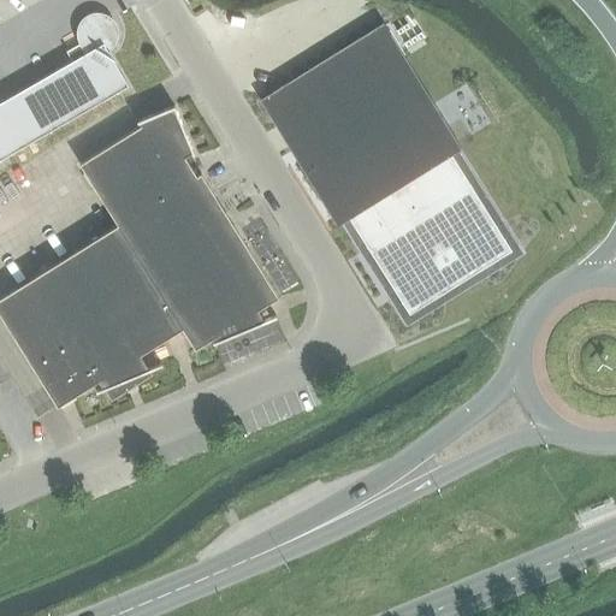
[(0,159),(128,86),(107,51),(113,45),(117,35),(113,24),(106,17),(96,15),(87,17),(80,24),(76,34),(80,43),(84,53),(0,102),(0,159)]
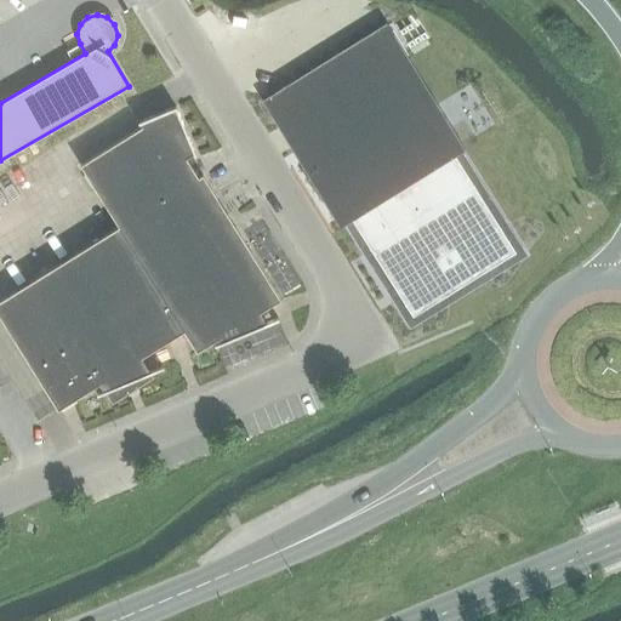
[(386,23),(261,101),(339,226),(351,218),(411,317),(514,254),(437,130),(449,124),(386,23)]
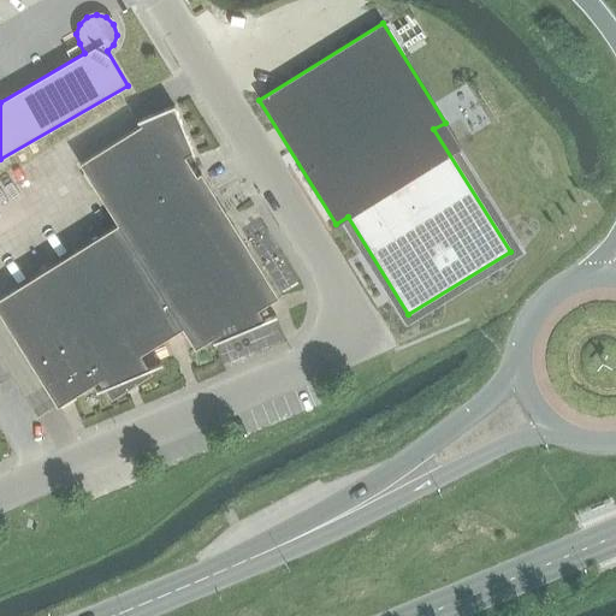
[(78,165),(117,226),(130,247),(213,195),(200,175),(195,177),(184,158),(191,153),(191,154),(194,154),(173,106),(136,122),(137,123),(140,126),(78,165)]
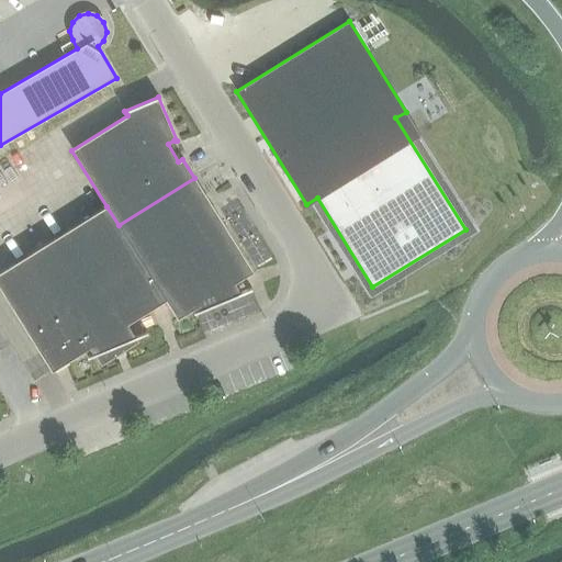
[(194,178),(119,225),(166,301),(177,319),(195,307),(198,311),(193,312),(193,314),(251,290),(250,289),(240,293),(234,283),(253,272),(194,178)]
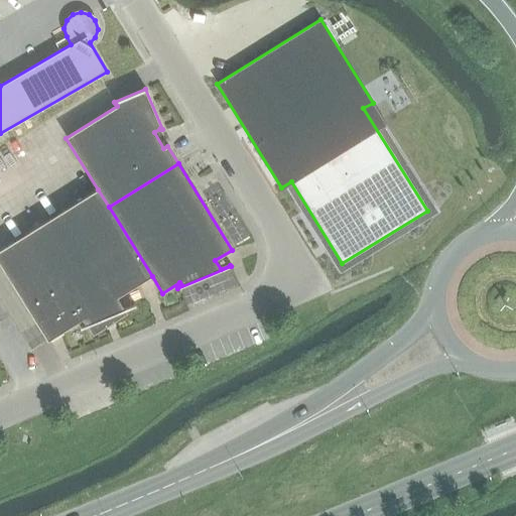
[(98,189),(62,211),(117,297),(152,276),(109,207),(98,189)]
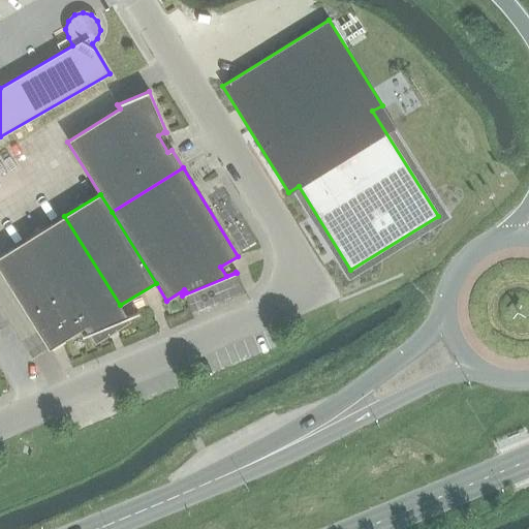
[(64,216),(28,239),(84,328),(87,334),(82,336),(83,337),(88,335),(95,345),(130,322),(127,318),(138,313),(138,312),(127,317),(120,305),(64,216)]
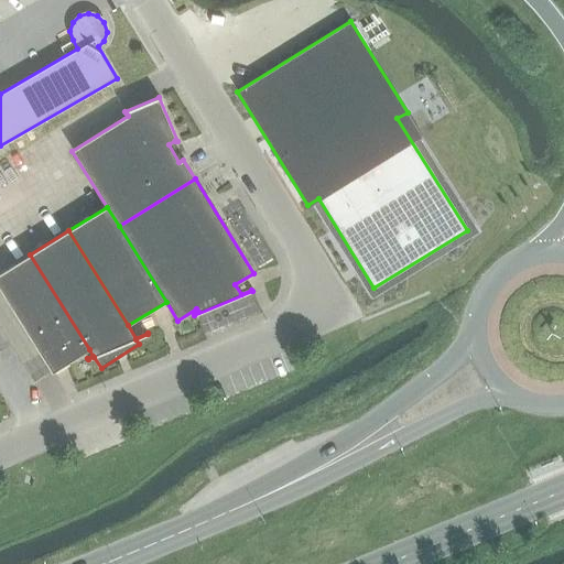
[(0,290),(52,372),(89,349),(30,255),(0,273),(0,290)]
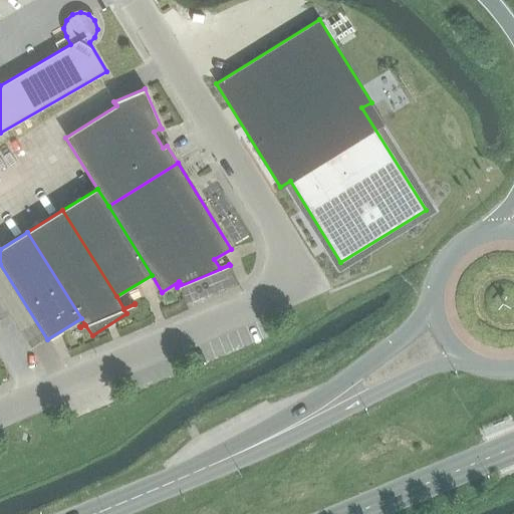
All buildings are outlined.
